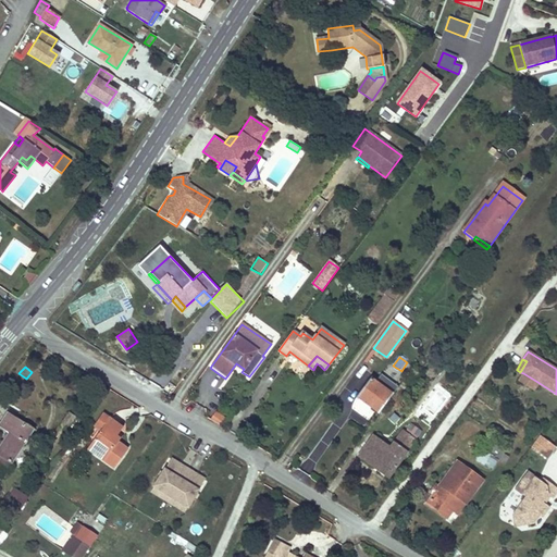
[(533,390),(537,382),(523,373),(519,381),(533,390)]
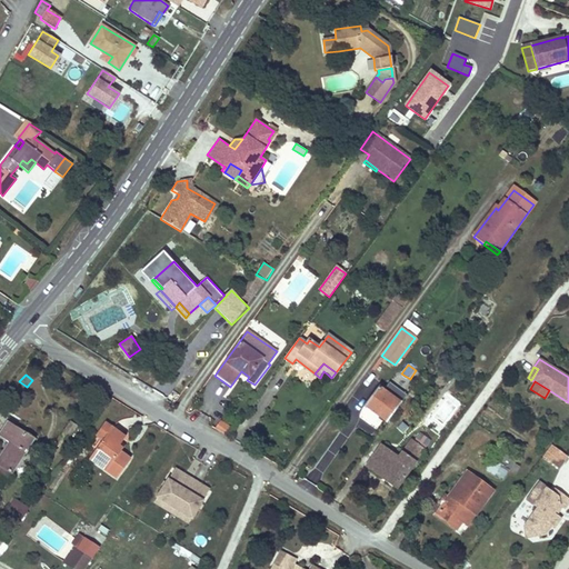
[(400,402),(378,387),(365,406),(386,422),(400,402)]
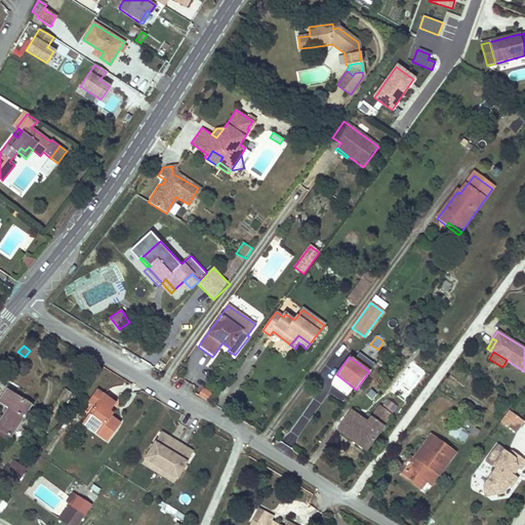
[(32,405),(6,389),(0,399),(0,402),(9,408),(3,417),(0,421),(0,430),(10,436),(11,437),(32,405)]
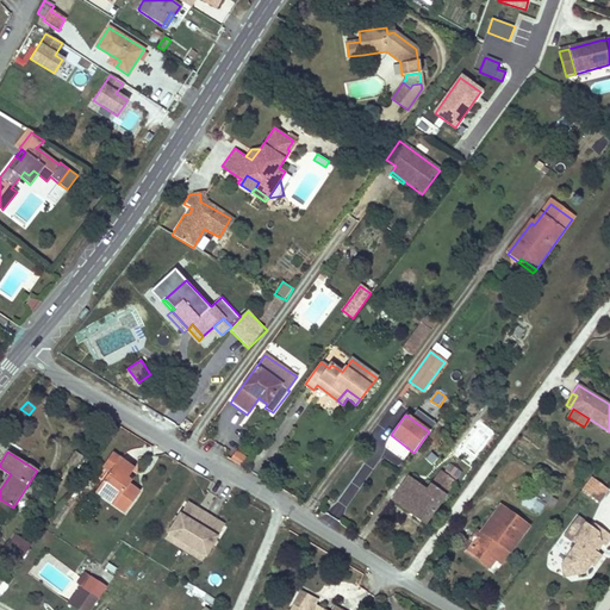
[(76,452),(64,468),(73,473),(83,458),(76,452)]
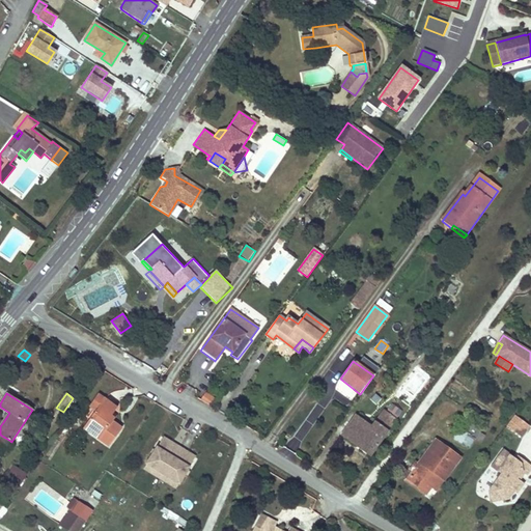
[(104,399),(99,395),(91,407),(96,411),(104,399)]
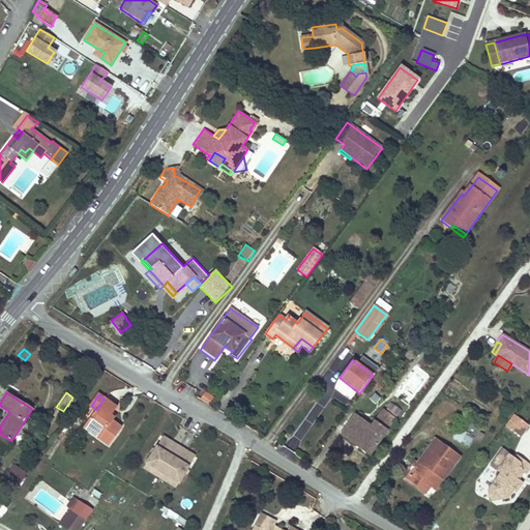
[(96,410),(84,427),(109,445),(121,428),(114,422),(116,419),(112,417),(119,409),(104,399),(96,410)]
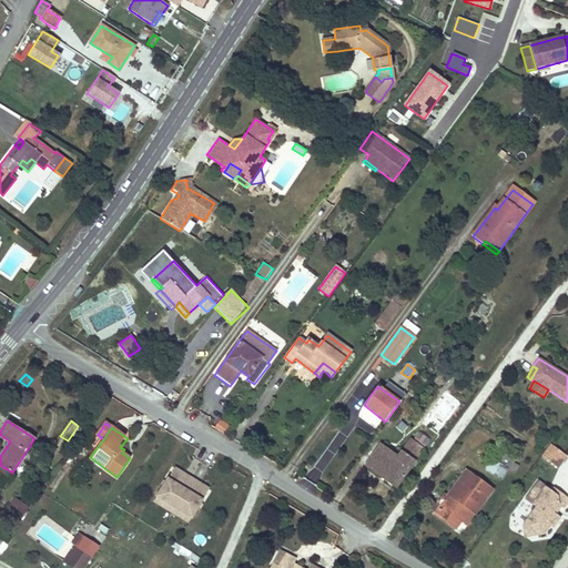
[(397,456),(381,444),(365,465),(382,477),(384,473),(398,484),(424,448),(411,438),(397,456)]
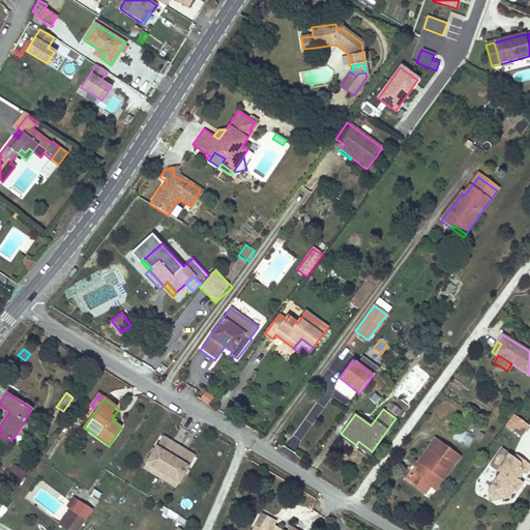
[(527,425),(512,415),(504,427),(519,437),(527,425)]
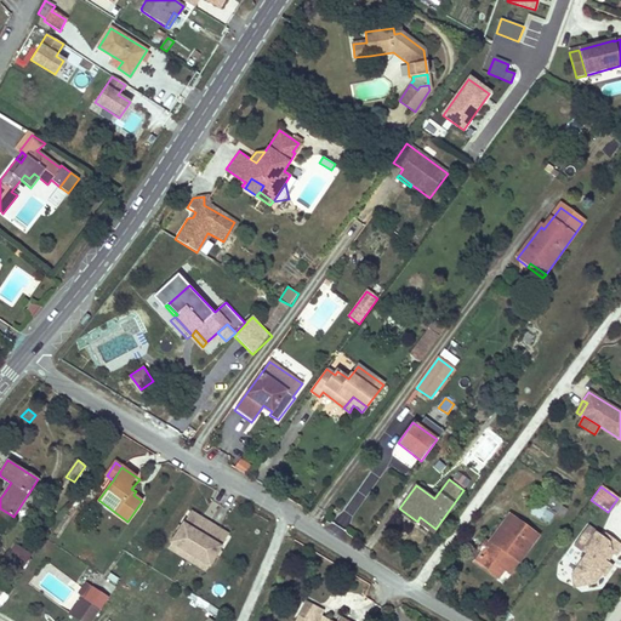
[(0,491),(0,517),(9,523),(12,516),(0,508),(0,499),(4,494),(0,491)]
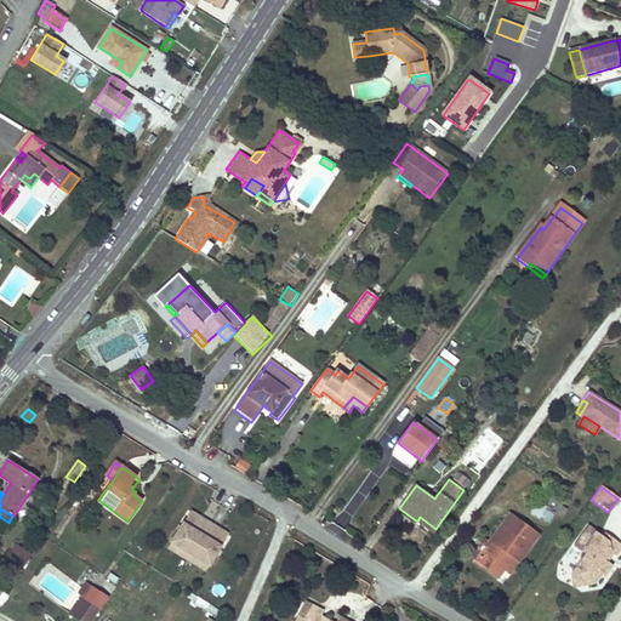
[(545,491),(530,513),(541,520),(556,499),(545,491)]
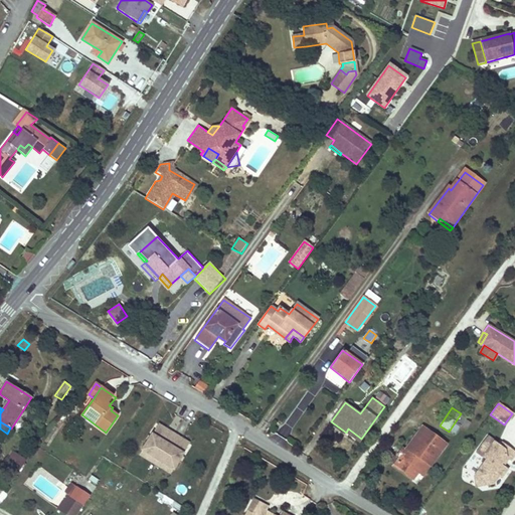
[(458,423),(467,430),(470,423),(462,417),(458,423)]
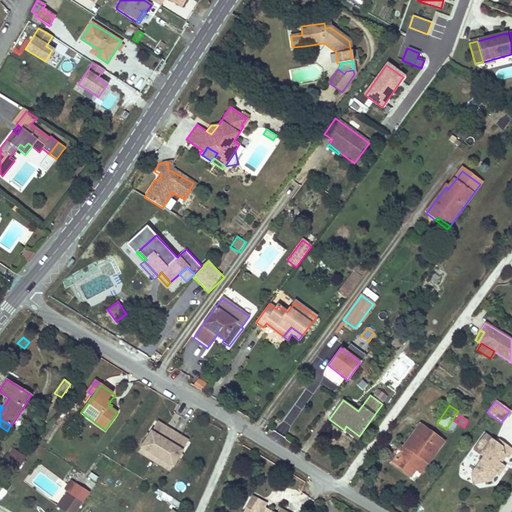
[(155,425),(164,431),(166,428),(157,422),(155,425)]
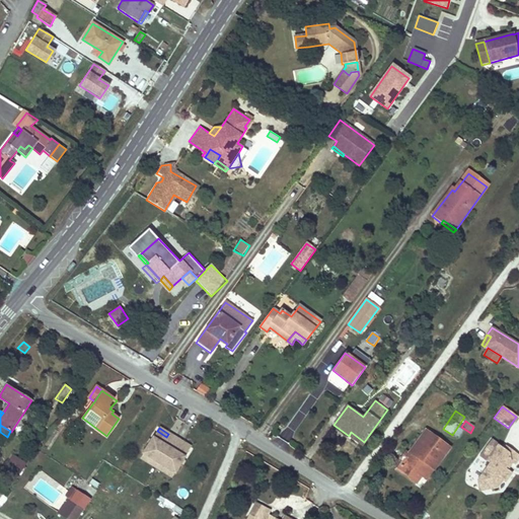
[(450,448),(427,430),(397,469),(417,483),(429,465),(433,468),(450,448)]
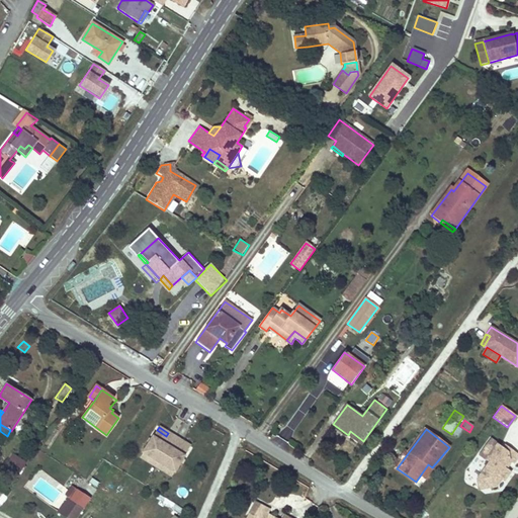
[(157,430),(145,448),(175,468),(187,450),(179,445),(181,442),(168,433),(166,436),(157,430)]
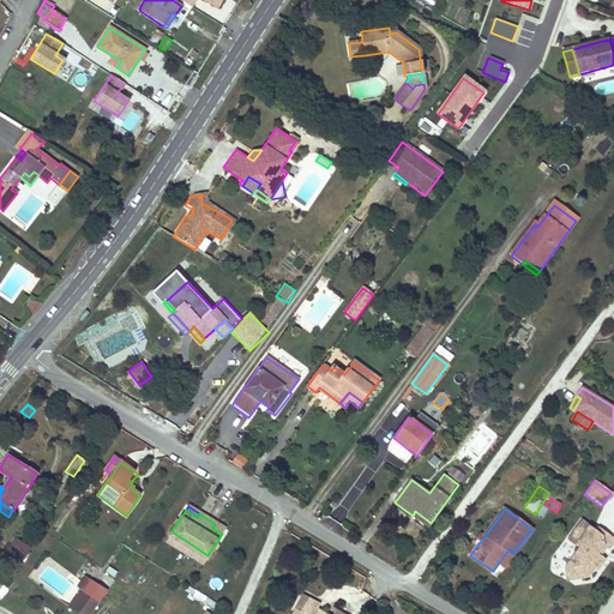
[(431,523),(415,511),(413,516),(427,527),(431,523)]
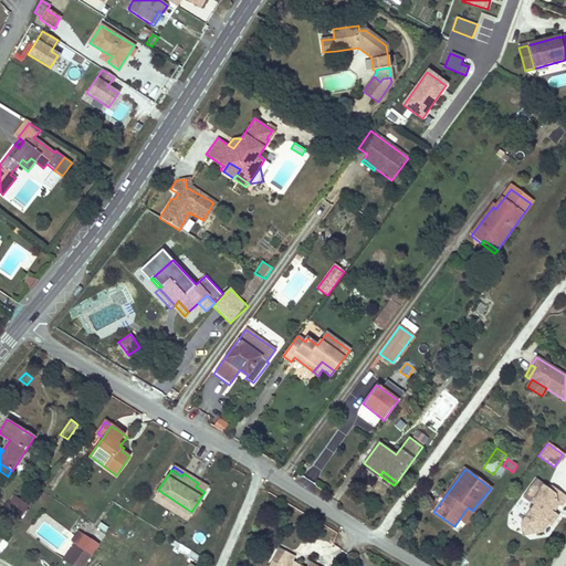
[(565,501),(565,496),(553,488),(551,491),(536,480),(524,498),(535,505),(528,515),(533,519),(528,524),(530,534),(544,533),(549,525),(552,526),(559,516),(549,510),(555,503),(562,507),(565,501)]
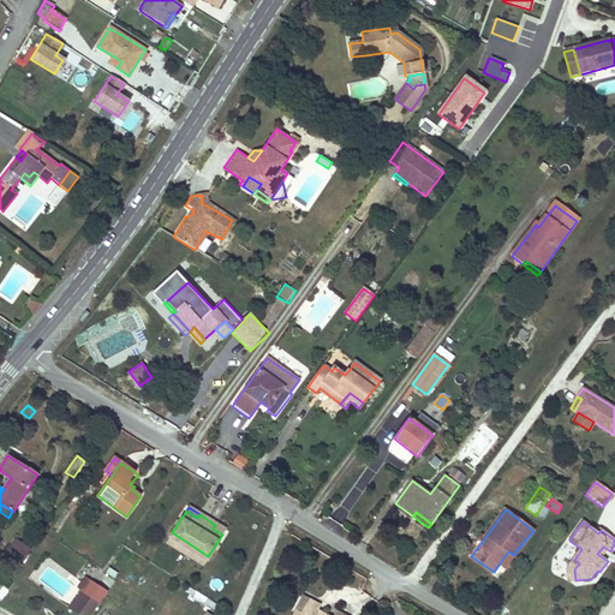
[(215,525),(213,529),(222,535),(225,531),(215,525)]
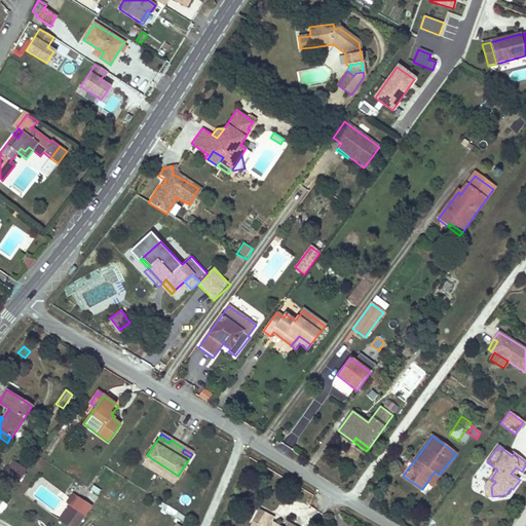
[(178,476),(147,455),(144,460),(175,480),(178,476)]
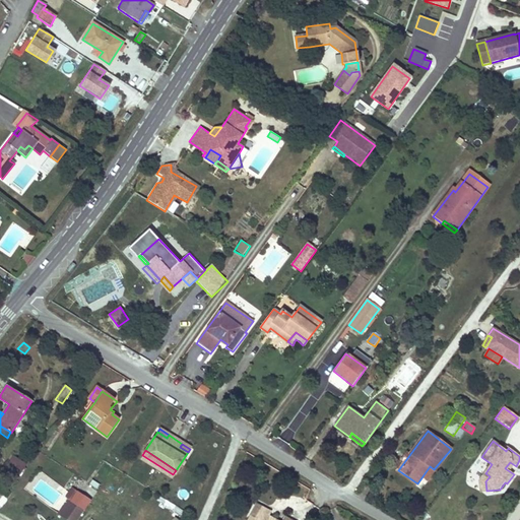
[(11,454),(4,465),(17,473),(24,462),(11,454)]
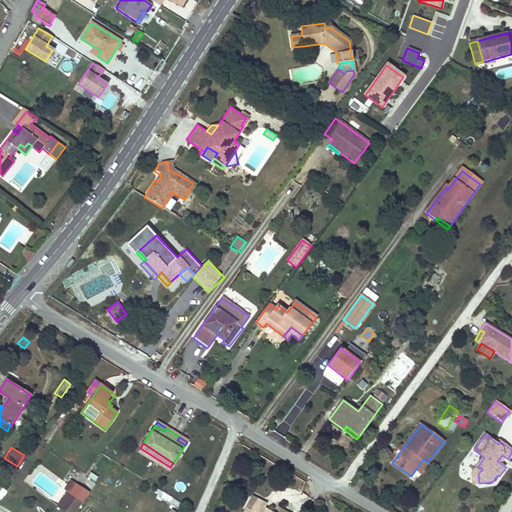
[(479,483),(478,474),(482,469),(478,466),(472,474),(473,483),(479,483)]
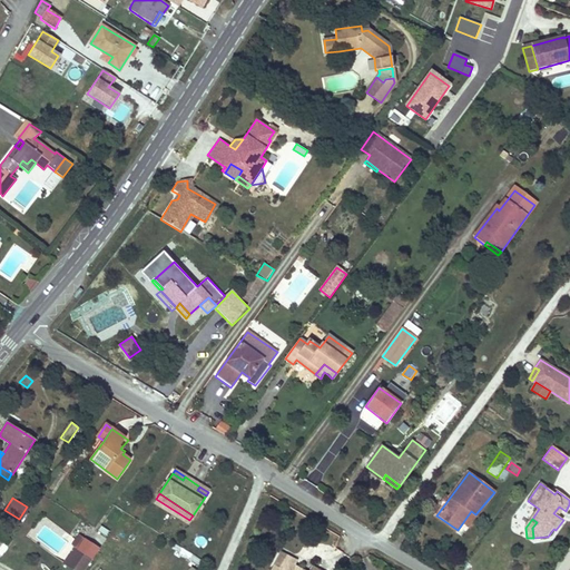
[(87,540),(79,536),(72,544),(79,549),(87,540)]
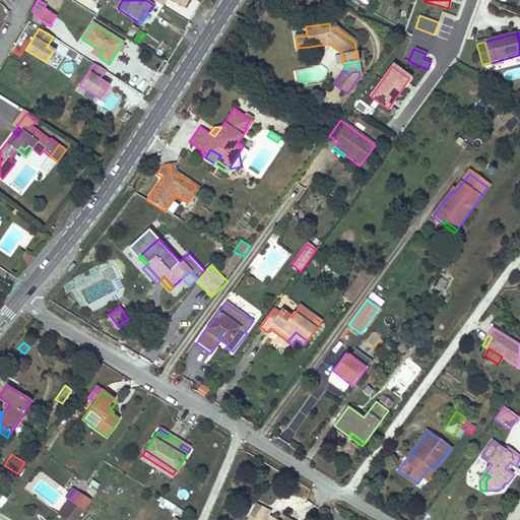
[(70,503),(63,514),(70,519),(75,519),(82,511),(70,503)]
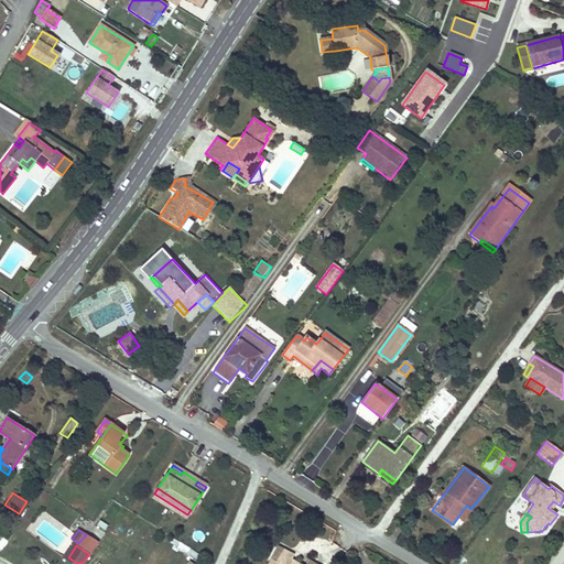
[(296,563),(291,561),(294,555),(278,546),(268,563),(313,563),(307,561),(305,563),(296,563)]
